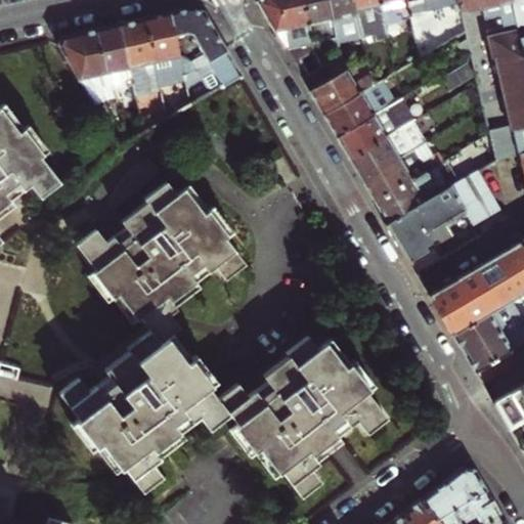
[(256,0),(255,2),(302,80),(308,76),(298,58),(296,55),(293,47),(288,47),(276,0),(256,0)]
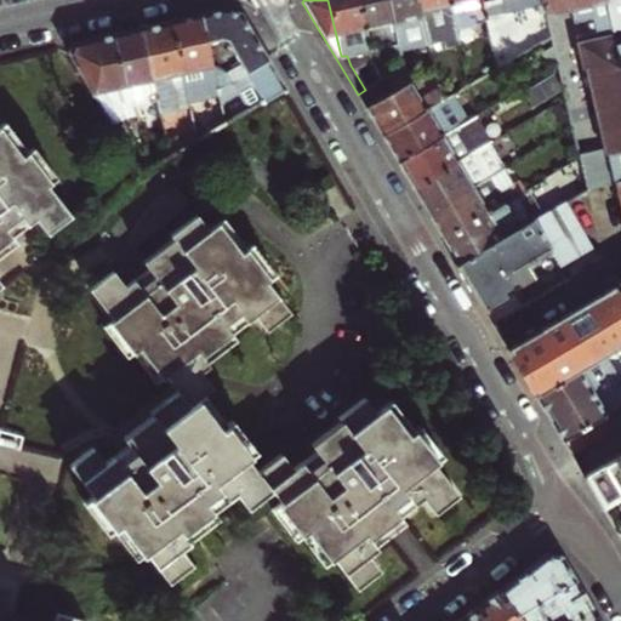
[(371,58),(369,50),(357,0),(328,0),(341,56),(347,56),(351,66),(353,69),(374,64),(371,58)]
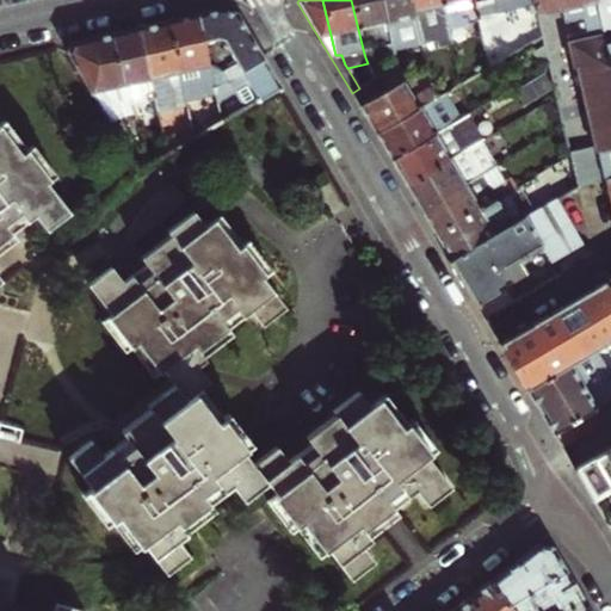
[(393,55),(380,0),(351,0),(363,49),(378,47),(393,86),(400,82),(393,55)]
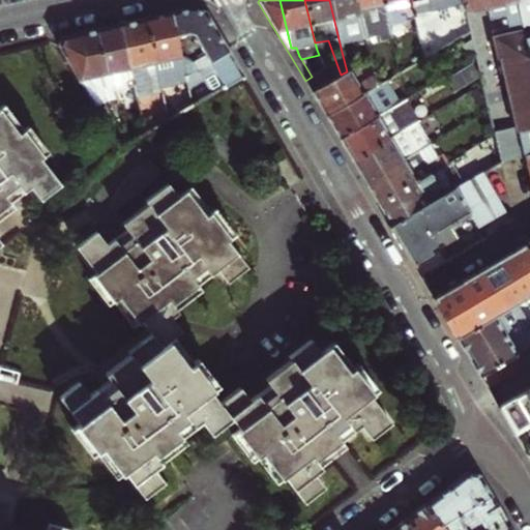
[(329,0),(341,48),(364,41),(363,37),(355,0),(329,0)]
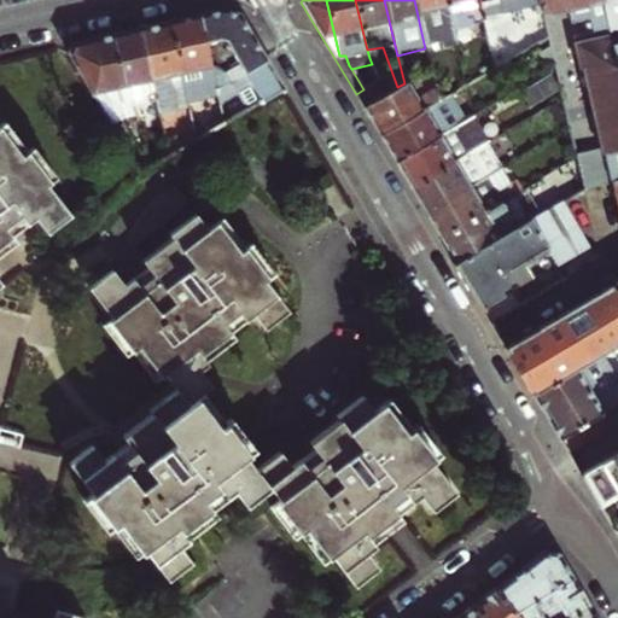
[(443,47),(454,44),(445,0),(414,0),(424,44),(442,40),(443,47)]
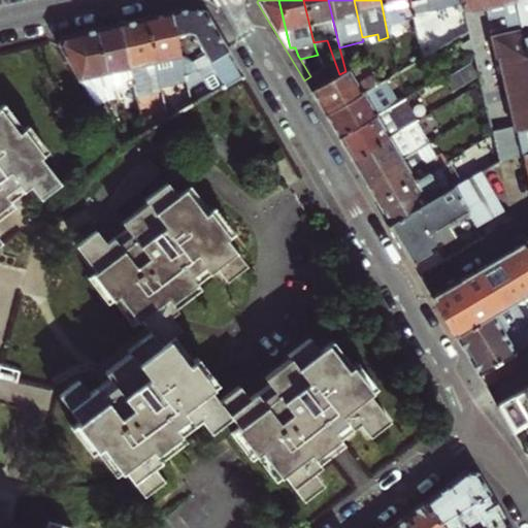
[(411,19),(410,14),(407,0),(381,0),(388,37),(400,34),(396,17),(402,14),(404,21),(411,19)]
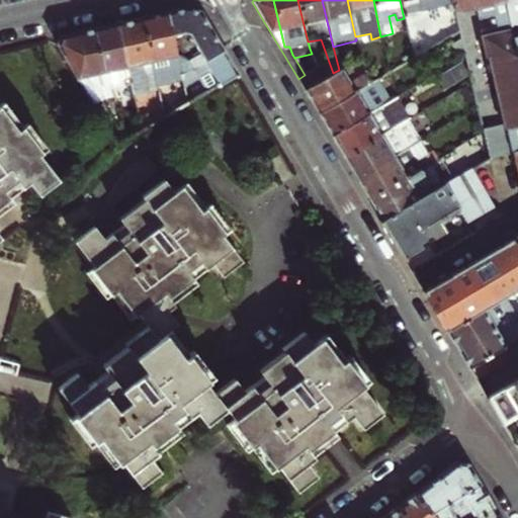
[(455,12),(452,0),(400,0),(403,14),(446,4),(449,14),(455,12)]
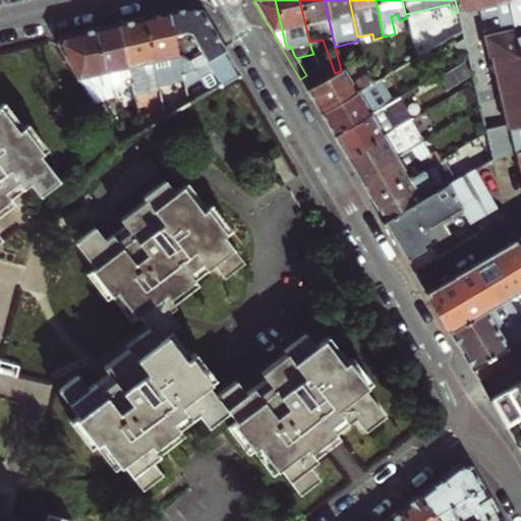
[(520,64),(506,0),(455,0),(458,12),(478,7),(480,20),(497,17),(499,26),(483,31),(489,59),(491,58),(507,126),(484,131),(490,160),(516,154),(520,153),(520,64)]
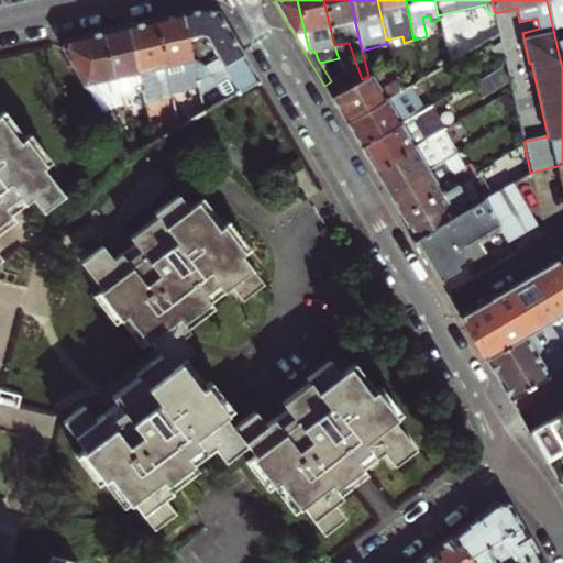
[(562,0),(547,0),(562,69),(562,0)]
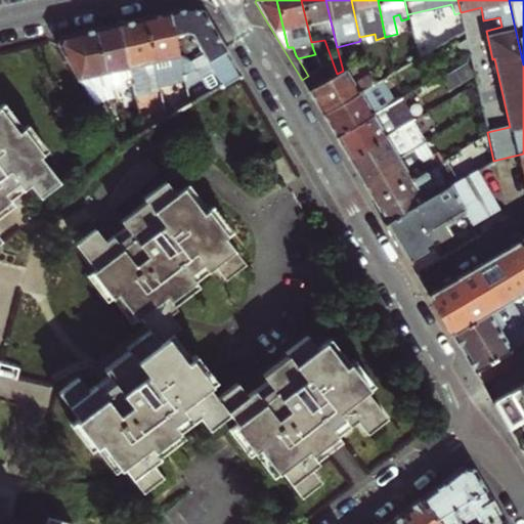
[(179,9),(167,12),(183,75),(194,69),(225,50),(203,12),(189,7),(179,9)]
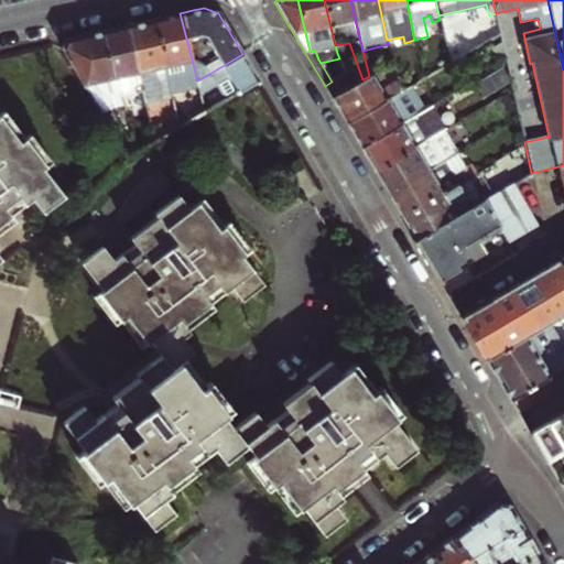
[(164,17),(153,19),(173,95),(199,91),(197,80),(180,13),(164,17)]
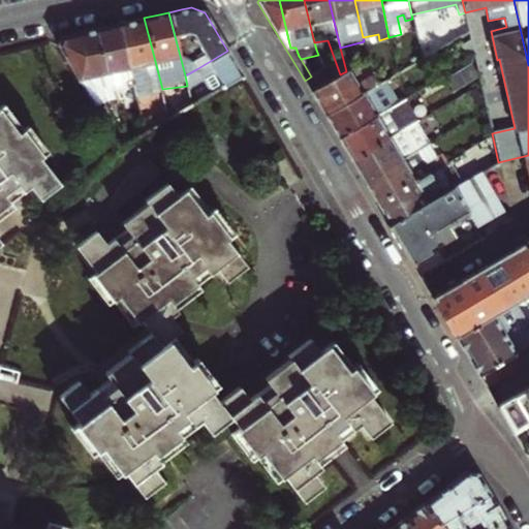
[(131,21),(118,24),(133,85),(137,99),(163,93),(162,89),(144,18),(131,21)]
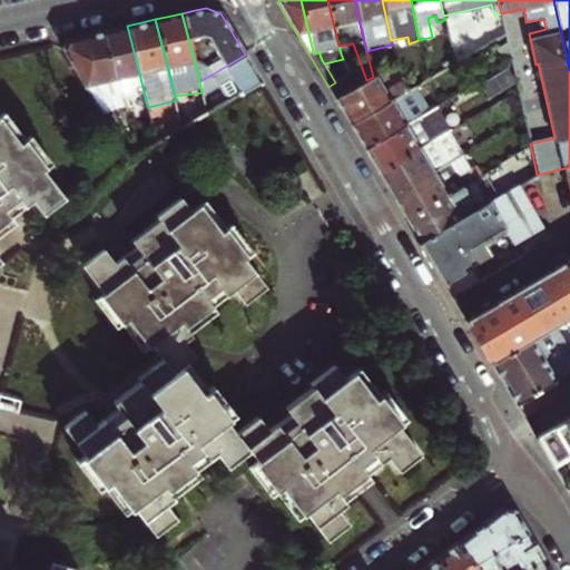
[(114,29),(101,31),(114,80),(119,97),(144,91),(127,26),(114,29)]
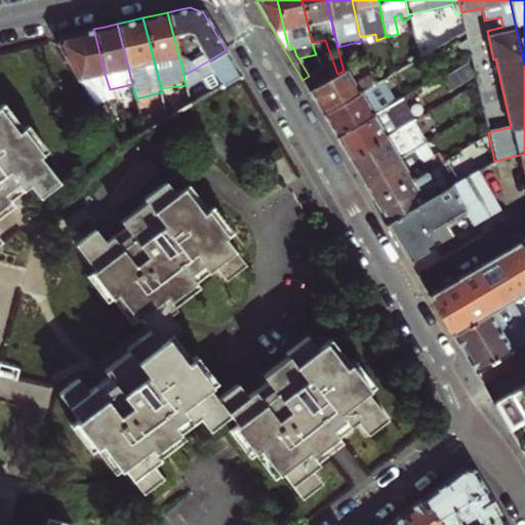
[(85,31),(77,33),(87,77),(103,101),(113,97),(110,89),(105,74),(93,29),(85,31)]
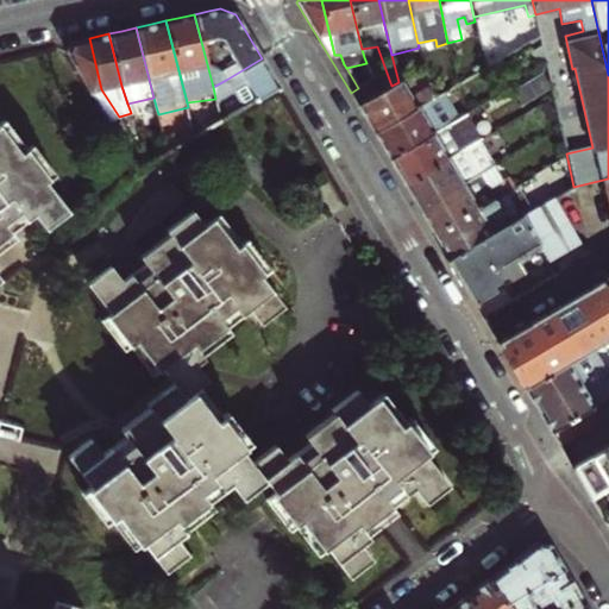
[(69,43),(66,52),(100,108),(107,120),(119,117),(101,89),(89,38),(79,41),(69,43)]
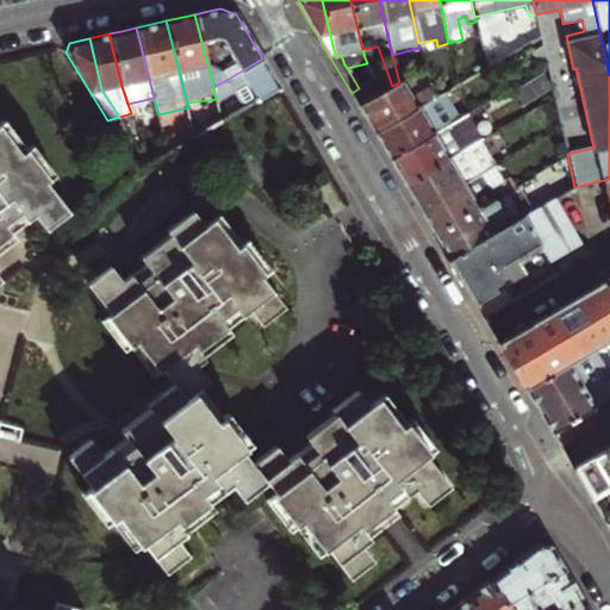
[(541,39),(529,48),(539,62),(546,56),(541,39)]
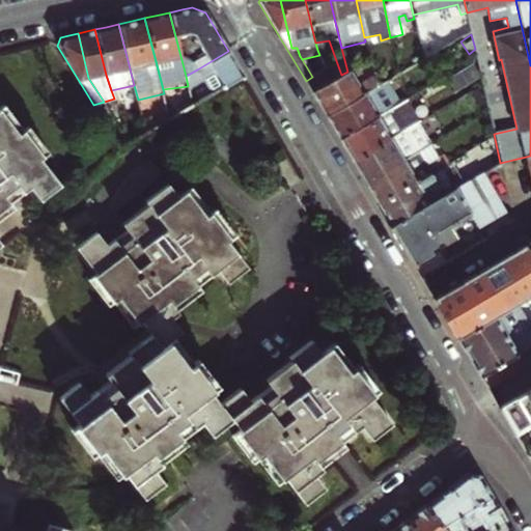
[(438,53),(419,46),(425,61),(438,53)]
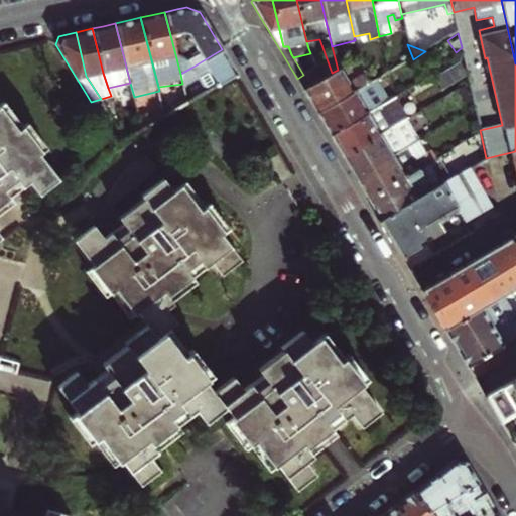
[(381,47),(372,50),(379,77),(387,74),(381,47)]
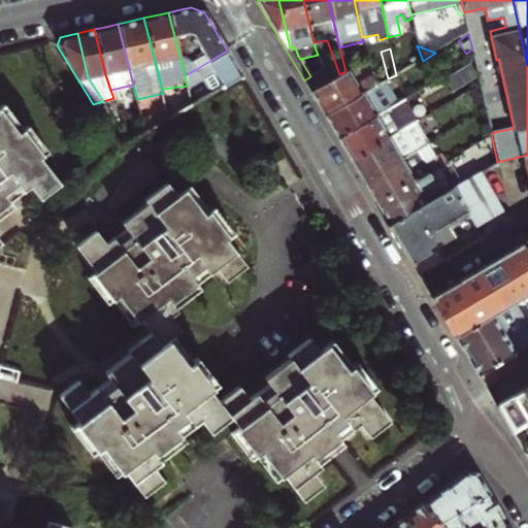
[(235,65),(227,51),(196,69),(185,75),(187,86),(188,90),(202,81),(209,94),(241,75),(235,65)]
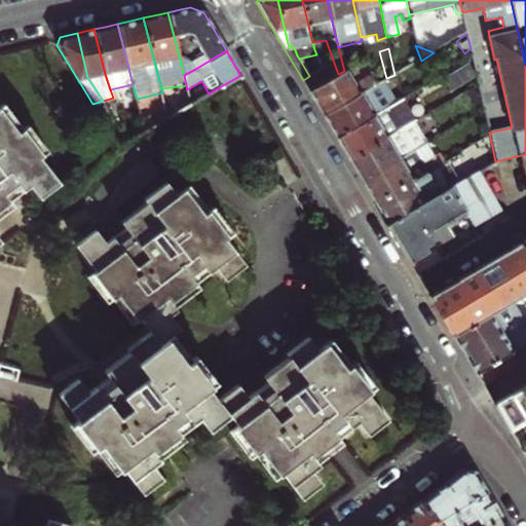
[(330,79),(309,91),(316,104),(323,115),(372,86),(367,65),(344,71),(338,74),(330,79)]
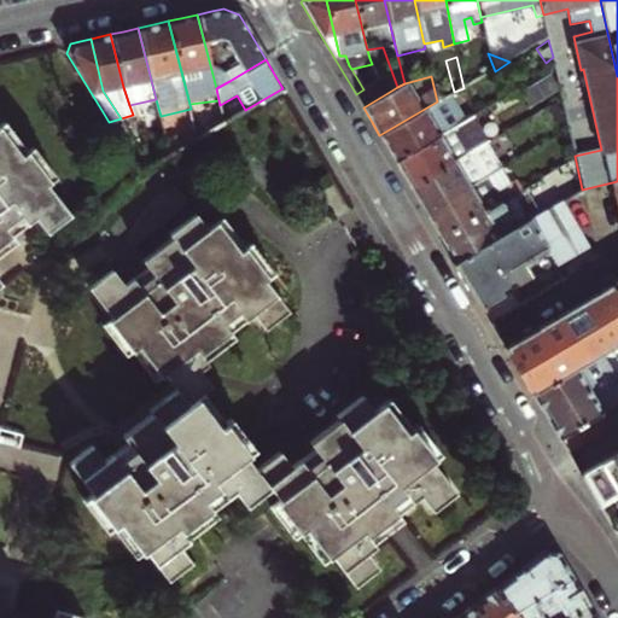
[(356,94),(363,108),(388,93),(380,80),(363,89),(356,94)]
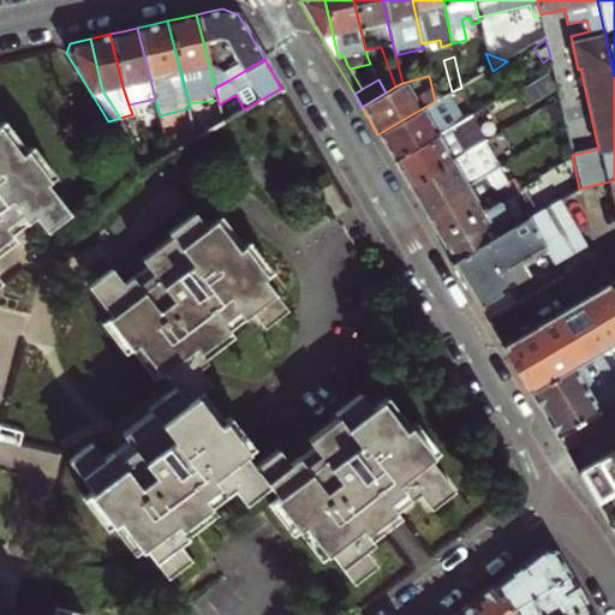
[(435,101),(377,135),(384,147),(393,161),(469,117),(465,111),(459,114),(447,95),(435,101)]
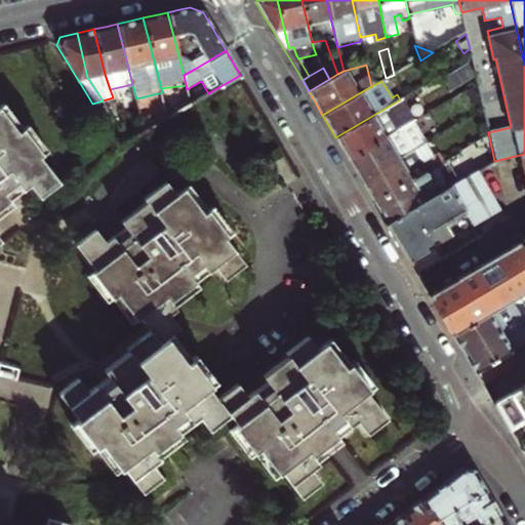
[(400,99),(335,137),(341,149),(348,159),(412,121),(400,99)]
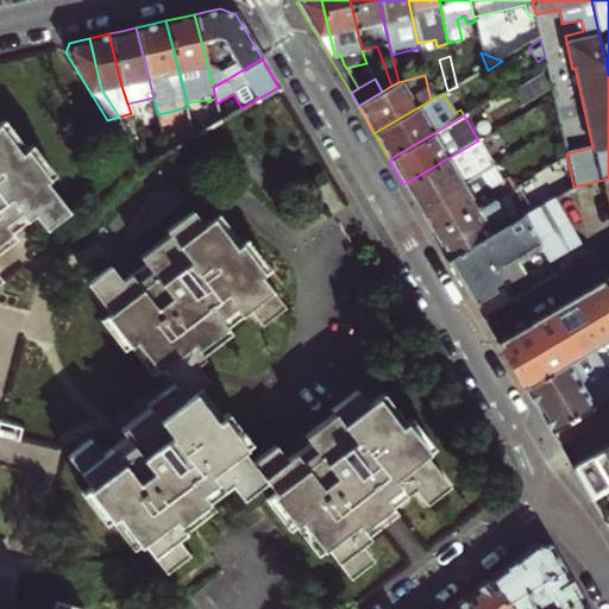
[(0,129),(19,152),(25,148),(4,119),(0,120),(0,129)]
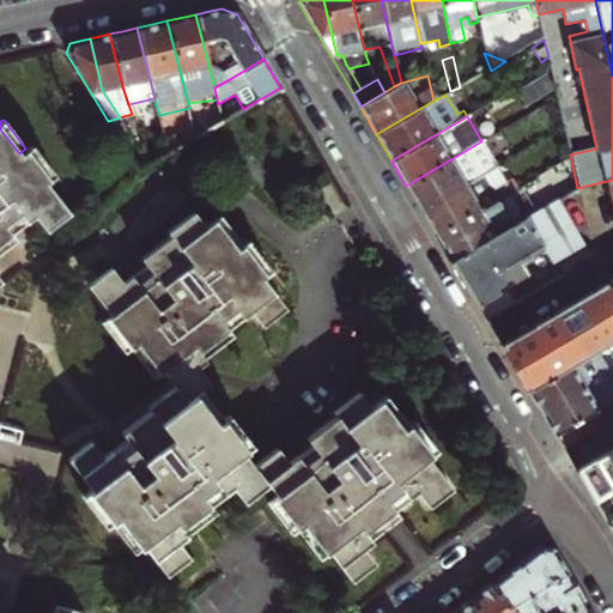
[(0,229),(20,213),(28,222),(36,216),(46,230),(68,213),(46,182),(49,180),(25,149),(19,153),(0,129),(0,283),(4,280),(0,275),(0,229)]
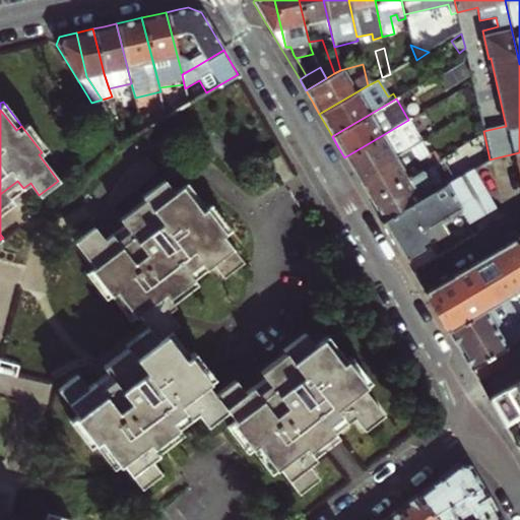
[(408,120),(344,157),(350,167),(358,179),(416,144),(409,132),(413,129),(408,120)]
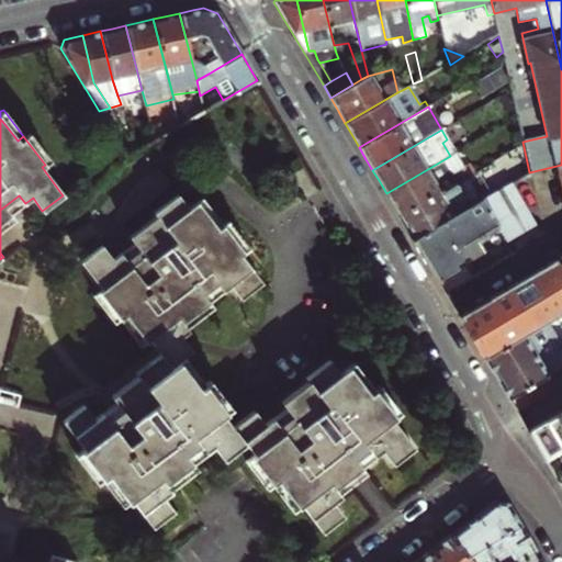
[(29,132),(23,136),(45,165),(51,160),(29,132)]
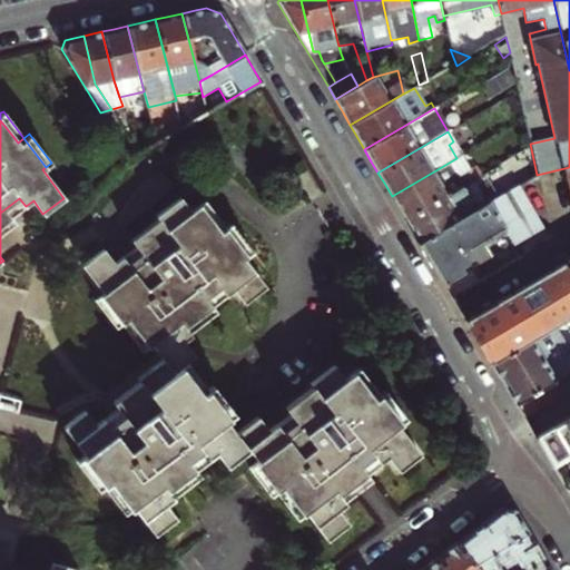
[(134,138),(126,140),(135,158),(139,155),(134,138)]
